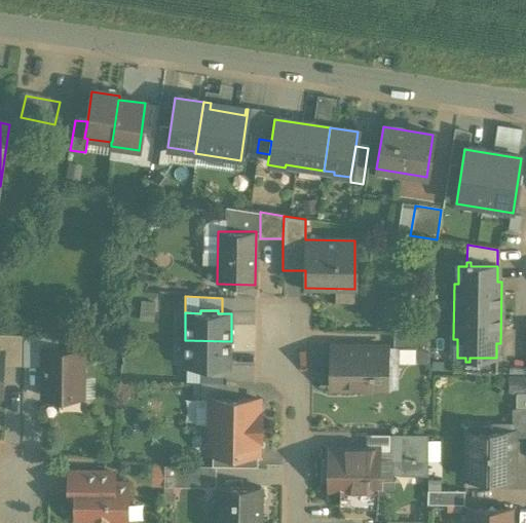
[(23,335),(0,334),(0,353),(2,355),(2,365),(22,365),(23,335)]
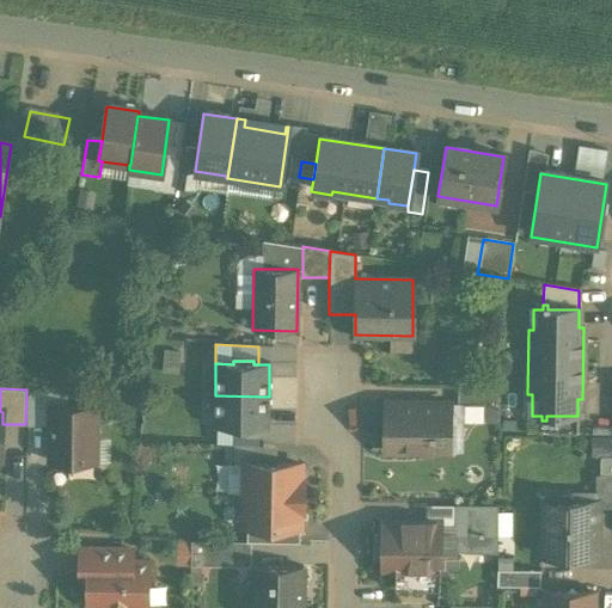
[(499,388),(458,388),(457,406),(499,407),(499,388)]
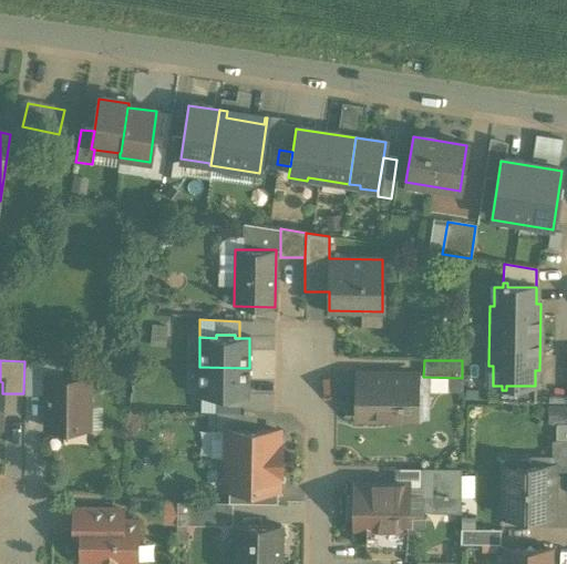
[(202,397),(215,398),(215,401),(234,401),(234,398),(239,398),(248,398),(249,368),(199,367),(199,397),(202,397)]
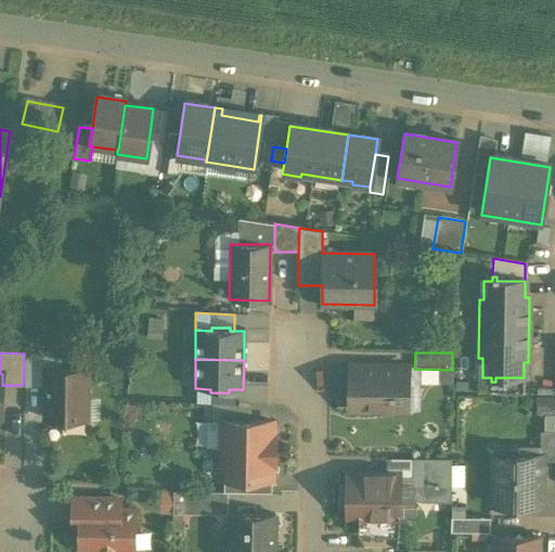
[(374,369),(374,367),(348,367),(348,409),(388,409),(388,411),(407,411),(408,369),(374,369)]
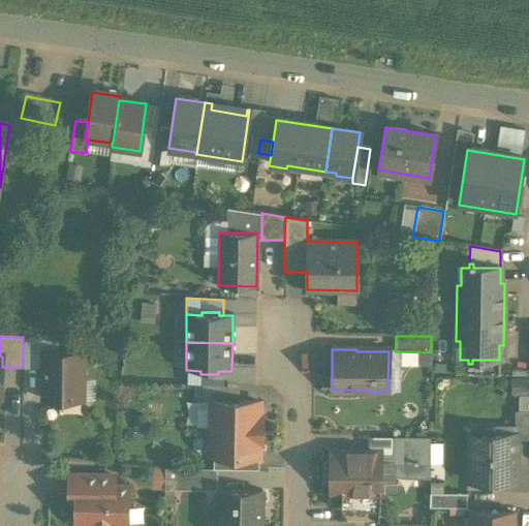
[(82,352),(42,352),(42,400),(82,400),(82,352)]
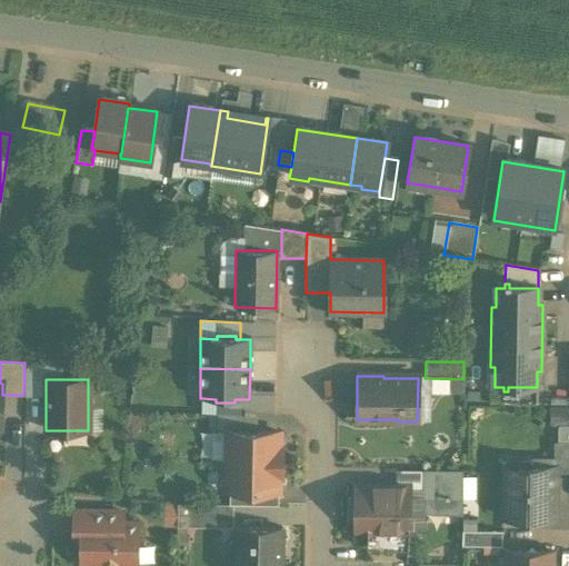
[(537,387),(508,387),(508,391),(503,391),(503,405),(537,405),(537,387)]
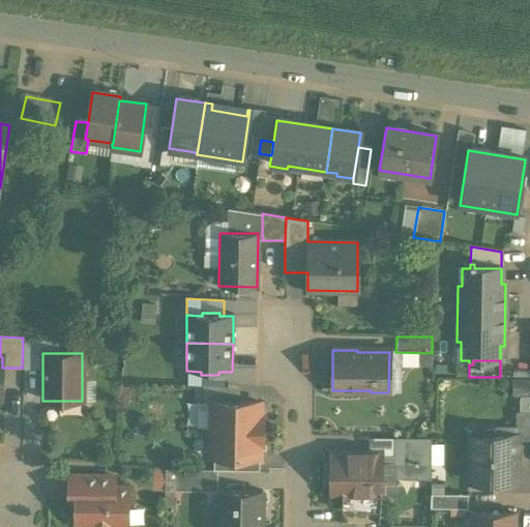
[(201,372),(188,371),(187,386),(203,386),(222,388),(224,388),(224,372),(218,372),(218,375),(201,375),(201,372)]
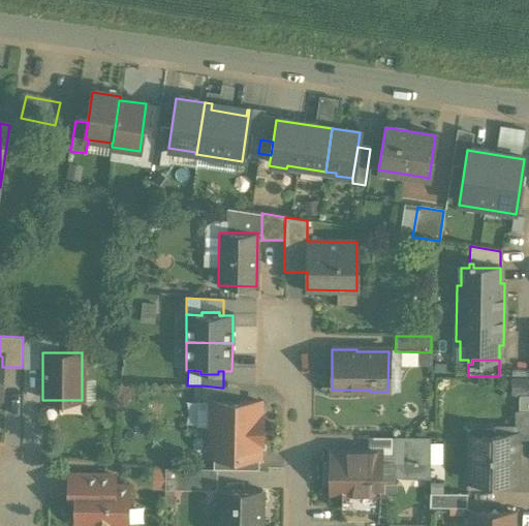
[(221,388),(203,385),(201,402),(212,403),(212,402),(221,402),(221,388)]
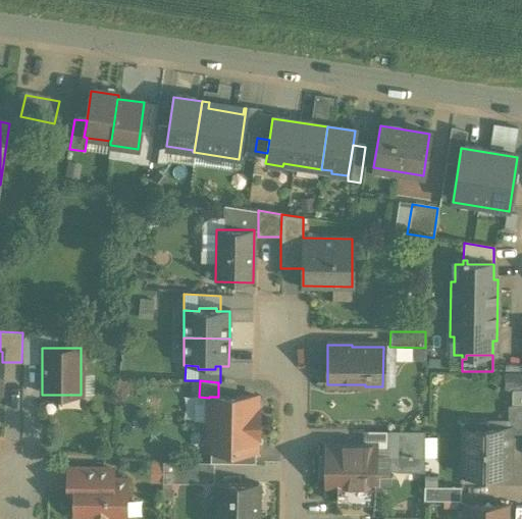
[(218,397),(209,397),(209,398),(209,423),(259,424),(258,423),(259,411),(256,411),(256,398),(218,397)]
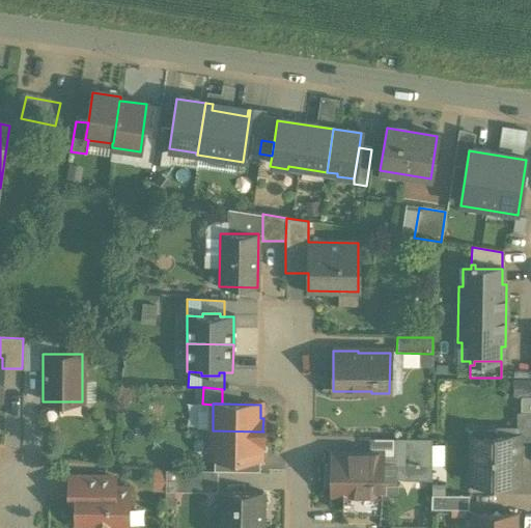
[(530,412),(515,413),(515,436),(518,436),(518,442),(530,442),(530,412)]
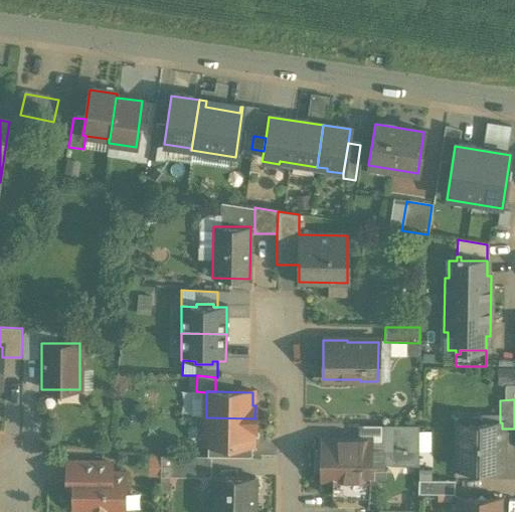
[(255,418),(206,417),(205,444),(251,445),(251,432),(254,432),(254,419),(255,418)]
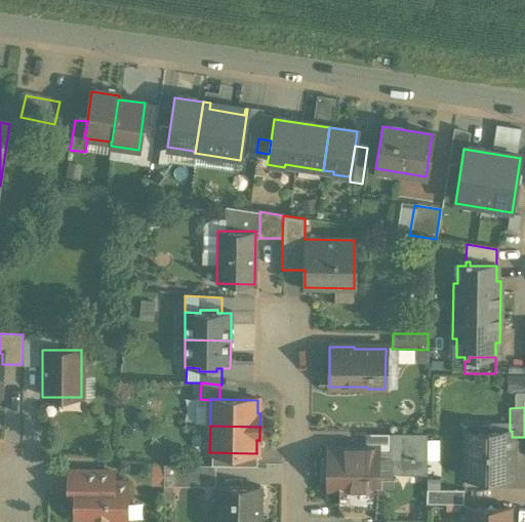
[(510,431),(467,431),(466,478),(512,478),(512,437),(512,431),(510,431)]
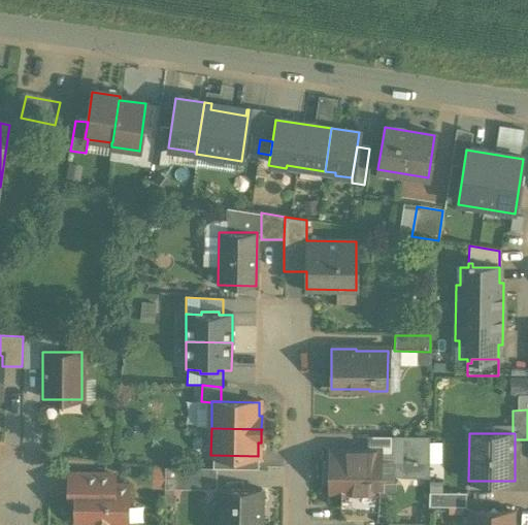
[(429,437),(392,436),(392,464),(429,464),(429,437)]
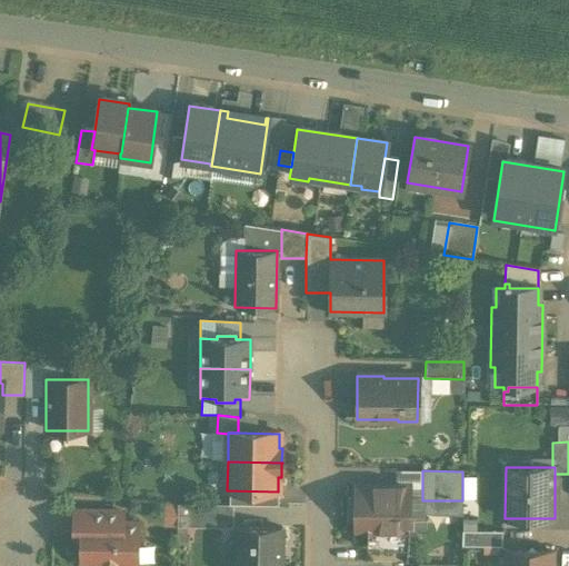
[(408,487),(357,486),(356,530),(372,530),(408,530),(408,487)]
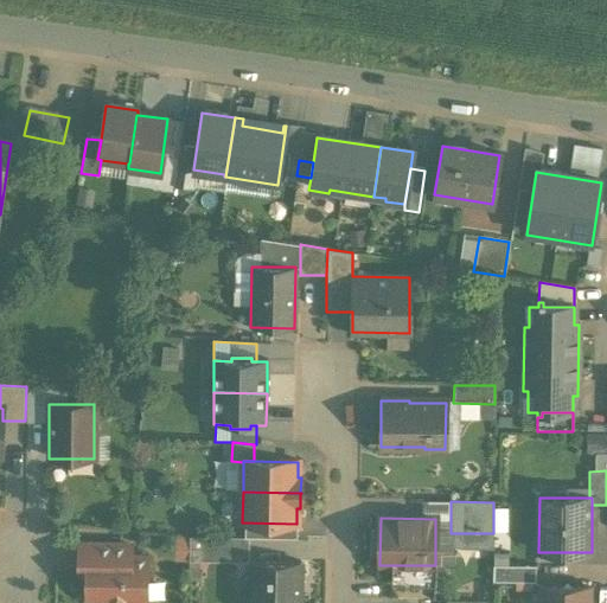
[(203,539),(189,538),(189,562),(202,563),(203,539)]
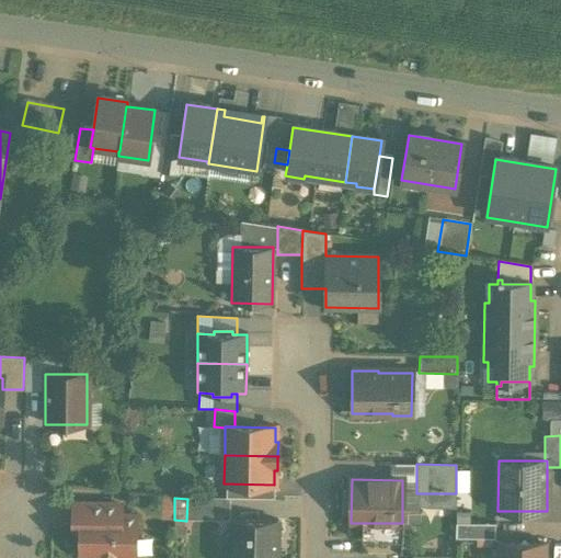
[(229,499),(187,499),(186,521),(229,521),(229,499)]
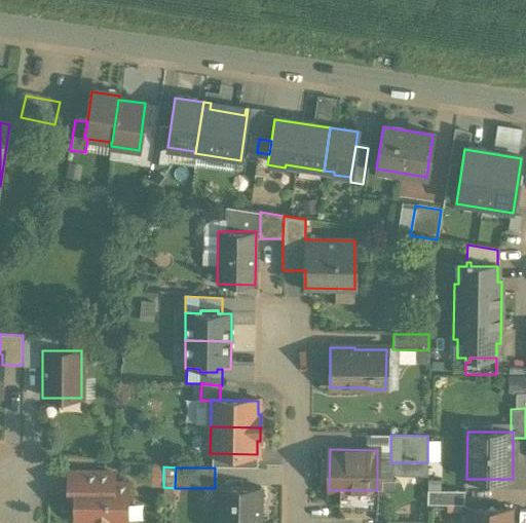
[(112,474),(68,473),(68,499),(75,499),(75,520),(96,521),(96,519),(106,519),(106,522),(126,522),(126,484),(112,484),(112,474)]
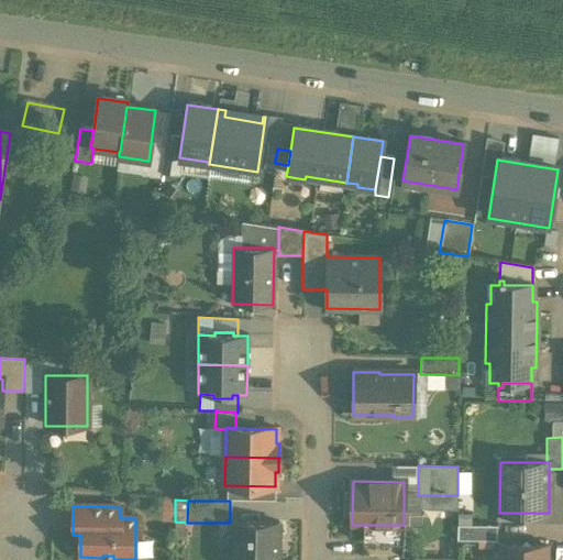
[(276,559),(277,524),(234,523),(233,559),(276,559)]
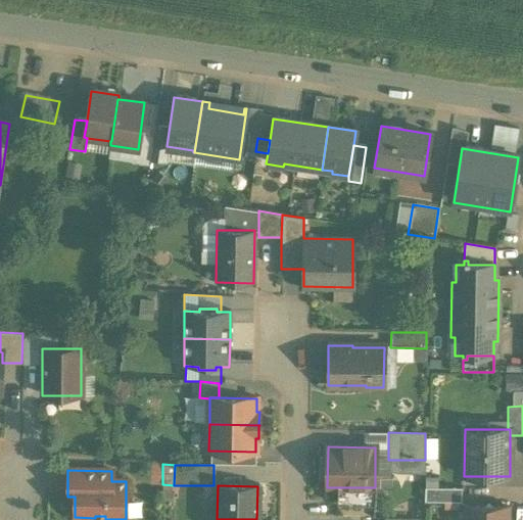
[(375,487),(342,487),(342,504),(375,504),(375,487)]
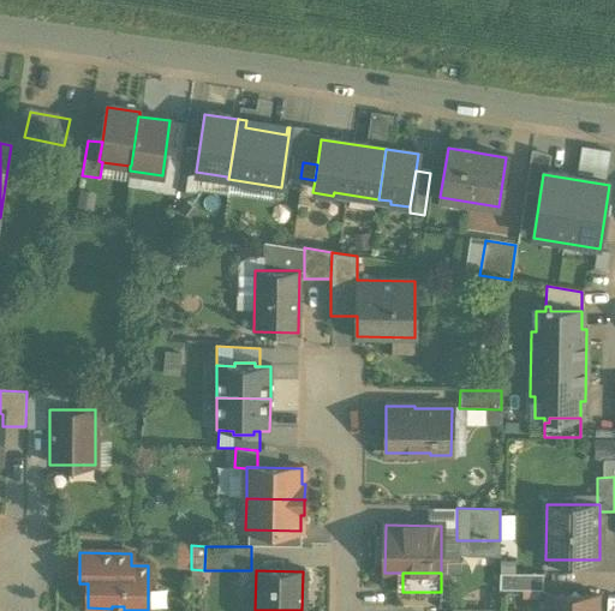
[(542,574),(499,574),(499,591),(542,591),(542,574)]
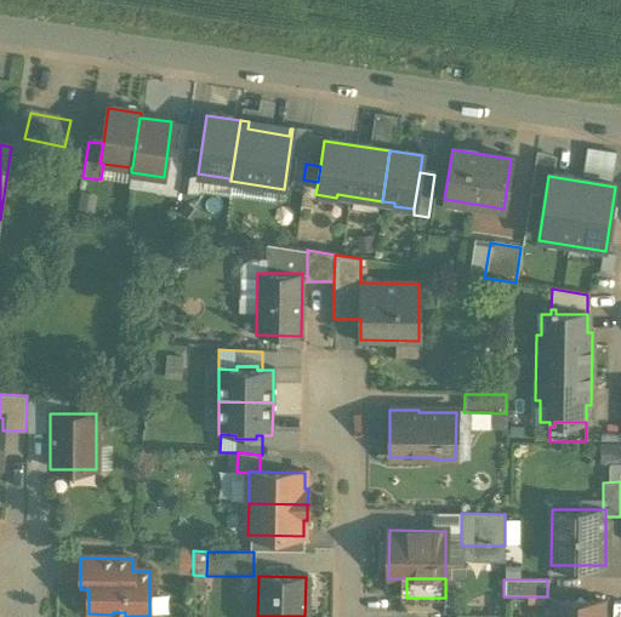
[(603,616),(603,603),(553,601),(552,616),(603,616)]
